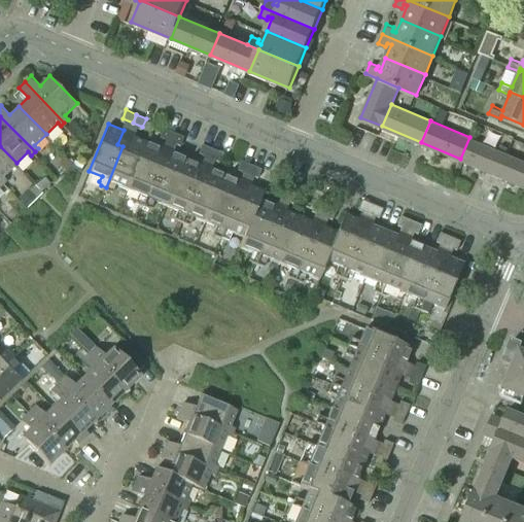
[(171,139),(175,130),(165,126),(161,135),(171,139)]
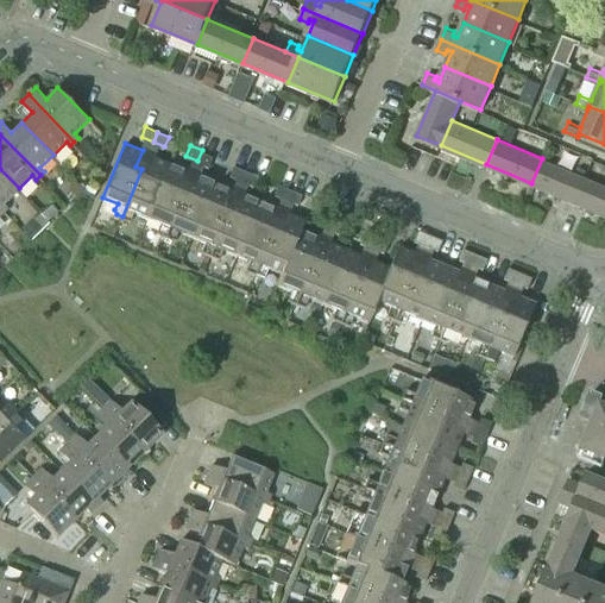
[(149,217),(171,162),(155,155),(156,151),(151,149),(149,154),(153,156),(147,173),(142,169),(123,217),(127,219),(132,218),(136,211),(149,217)]
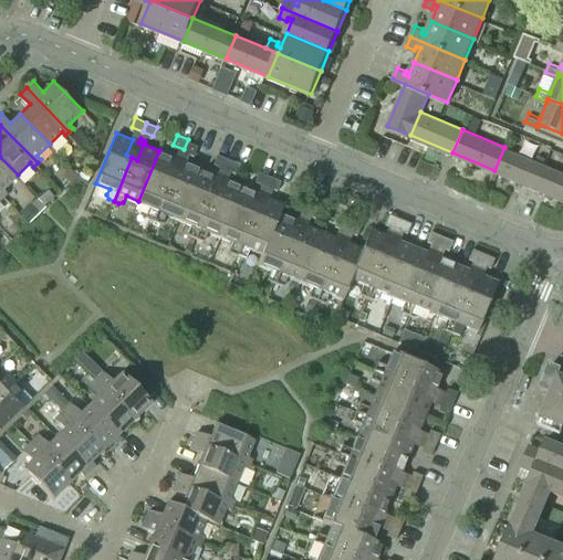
[(195,154),(199,144),(188,139),(184,149),(195,154)]
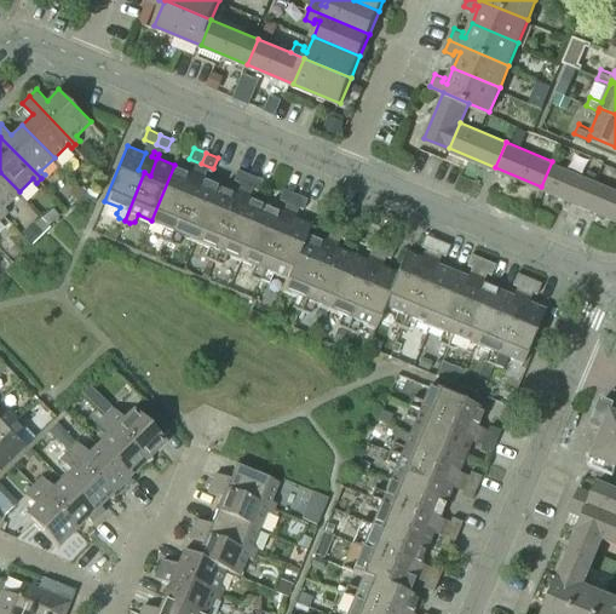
[(587,206),(597,181),(552,161),(541,187),(587,206)]
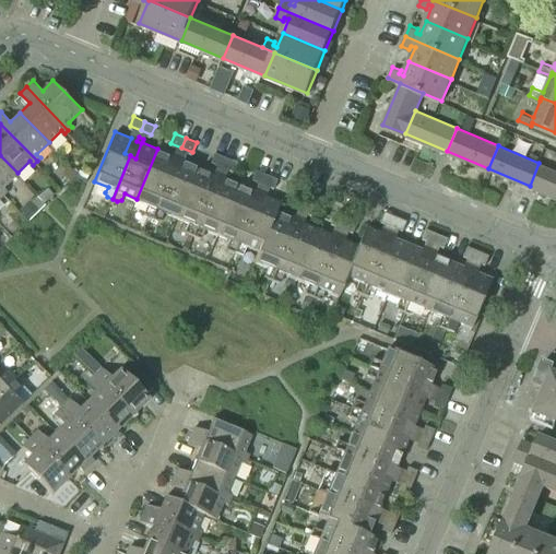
[(153,216),(172,173),(166,171),(173,155),(157,149),(137,199),(149,203),(146,210),(148,214),(153,216)]
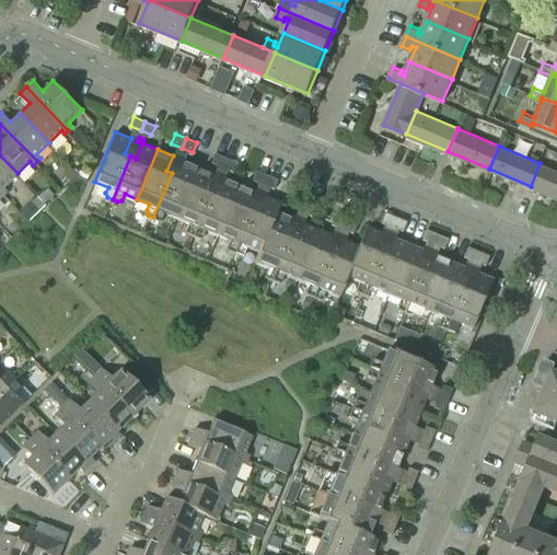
[(223,165),(228,155),(217,151),(212,161),(223,165)]
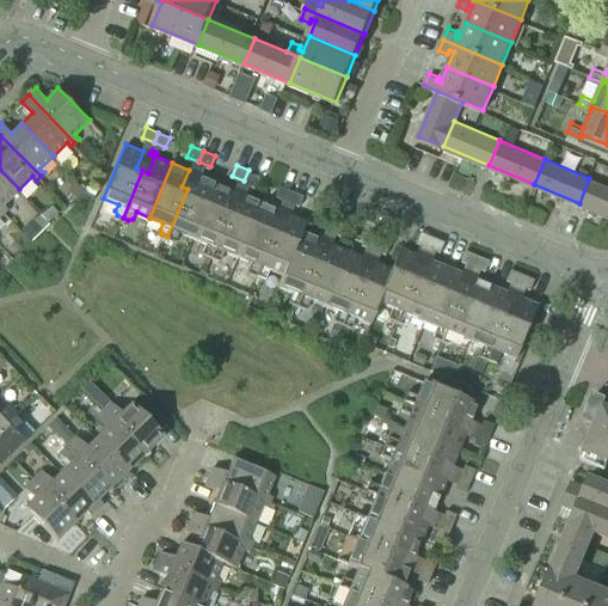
[(194,236),(216,182),(201,175),(202,171),(196,169),(194,173),(200,176),(194,191),(188,189),(167,237),(173,239),(178,237),(180,231),(194,236)]
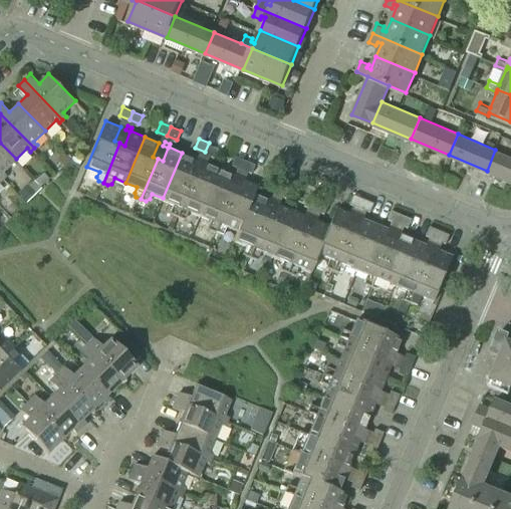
[(16,159),(0,143),(0,172),(4,177),(8,174),(4,170),(16,159)]
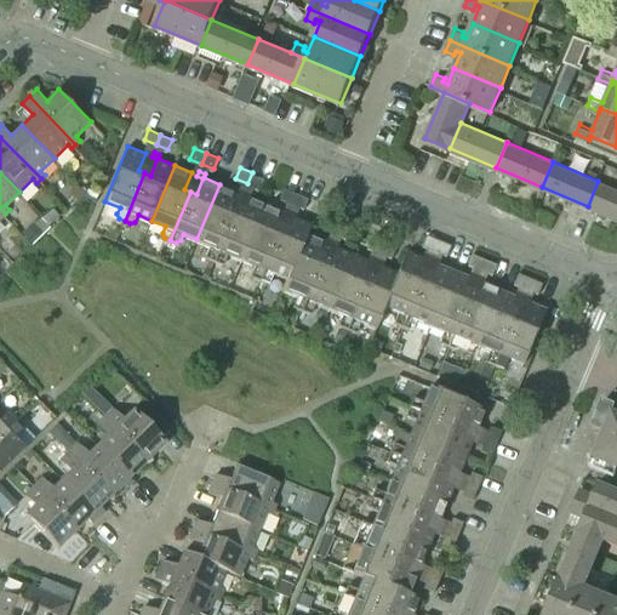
[(260,188),(264,177),(252,172),(247,183),(260,188)]
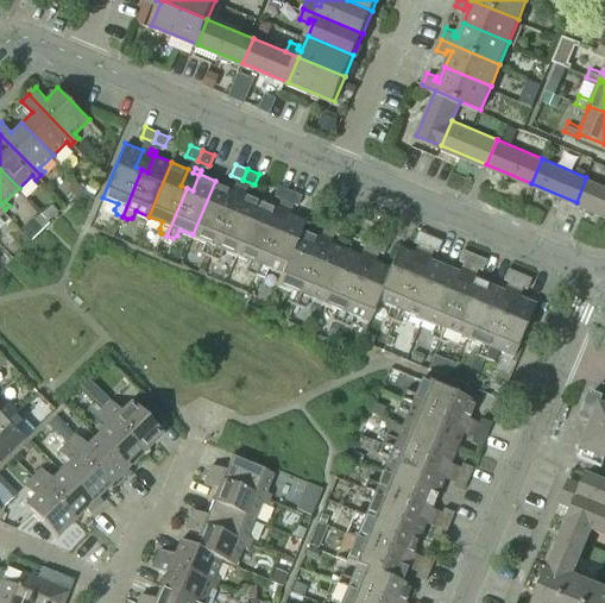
[(604,184),(586,177),(577,202),(604,213),(604,184)]
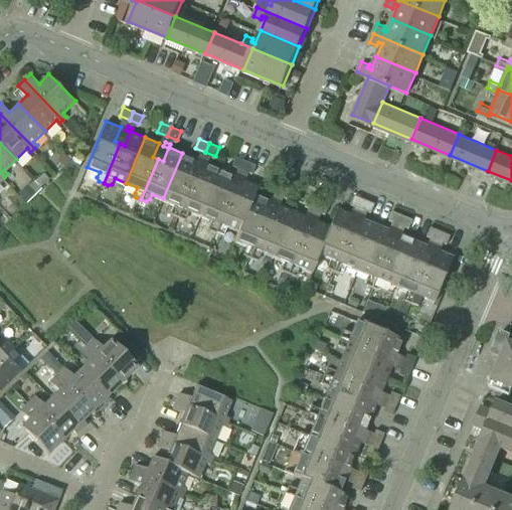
[(179,215),(195,175),(190,173),(196,158),(182,153),(163,198),(175,203),(173,209),(174,213),(179,215)]
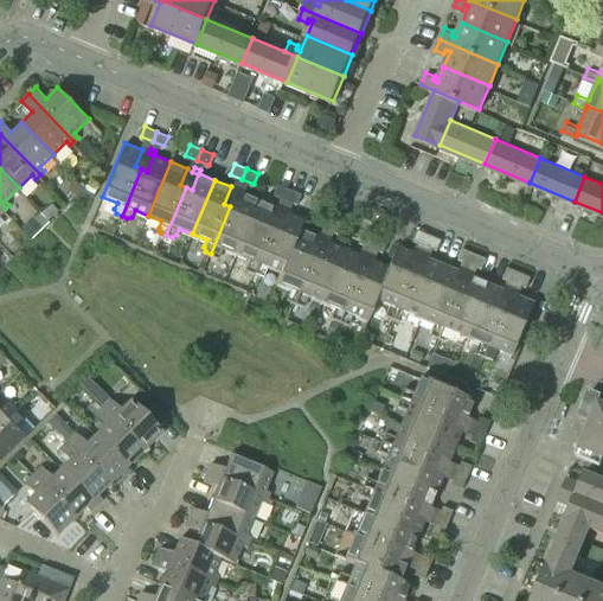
[(287,197),(290,187),(278,181),(275,192),(287,197)]
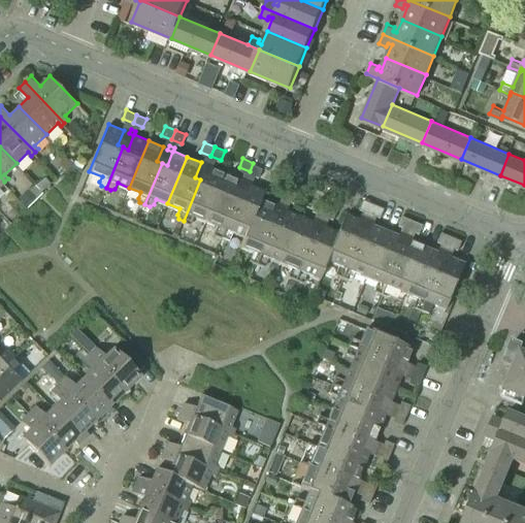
[(206,220),(226,172),(211,167),(212,164),(208,162),(206,166),(211,168),(205,182),(200,180),(184,221),(188,223),(192,221),(195,215),(206,220)]
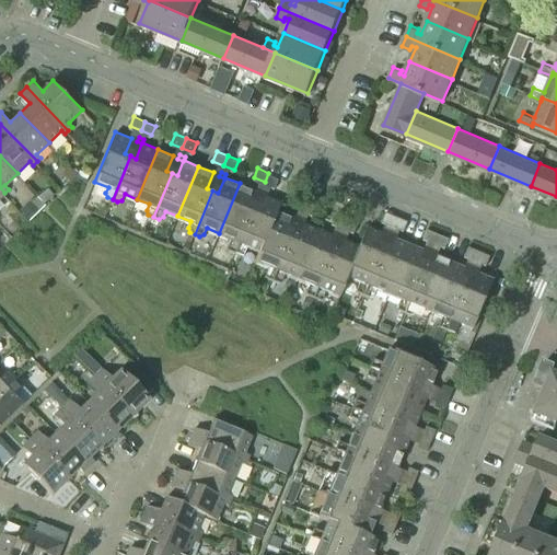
[(276,187),(279,177),(268,173),(265,182),(276,187)]
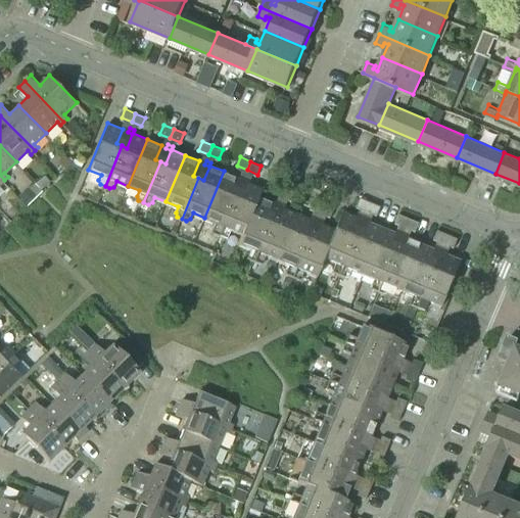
[(220,234),(237,194),(232,192),(238,177),(224,171),(204,218),(217,223),(214,228),(216,232),(220,234)]
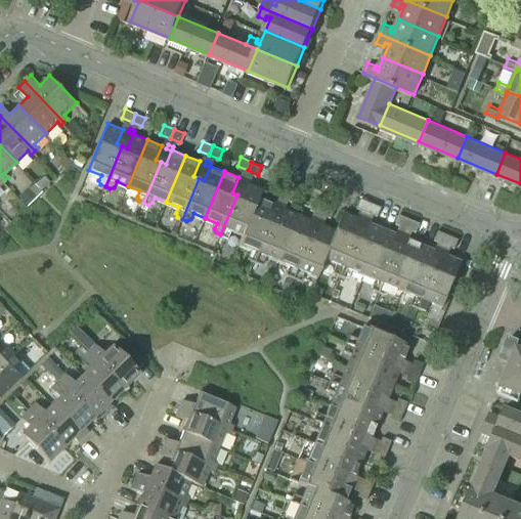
[(259,197),(260,197),(264,188),(249,181),(250,178),(246,176),(244,180),(248,182),(243,197),(237,195),(220,234),(225,236),(229,235),(231,229),(243,234),(240,243),(259,197)]
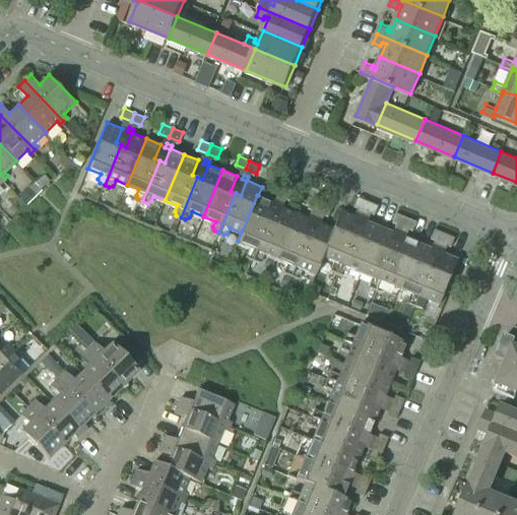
[(280,194),(284,185),(274,181),(270,190),(280,194)]
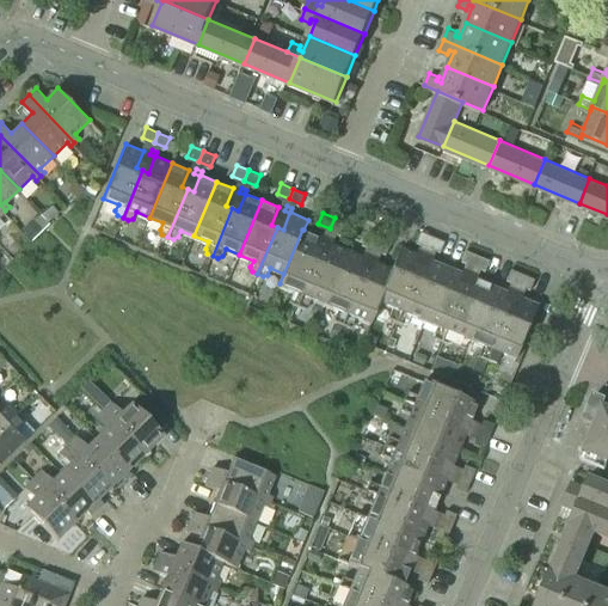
[(342,233),(347,222),(335,218),(330,228),(342,233)]
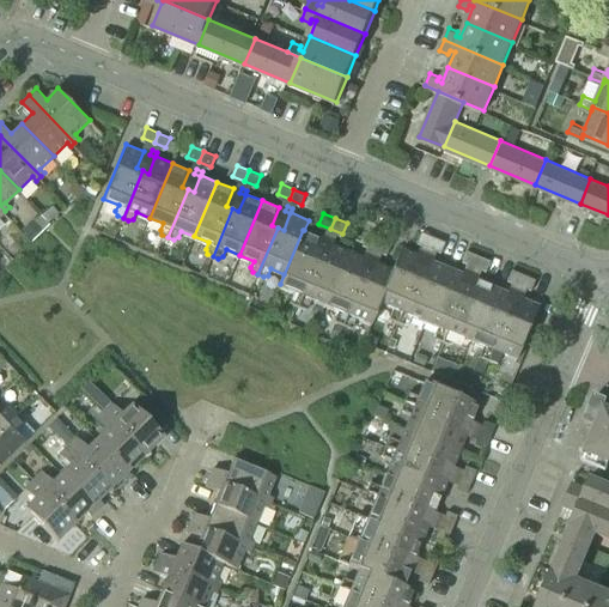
[(299,304),(318,256),(314,254),(320,237),(304,230),(303,230),(280,284),(294,290),(292,297),(293,302),(299,304)]
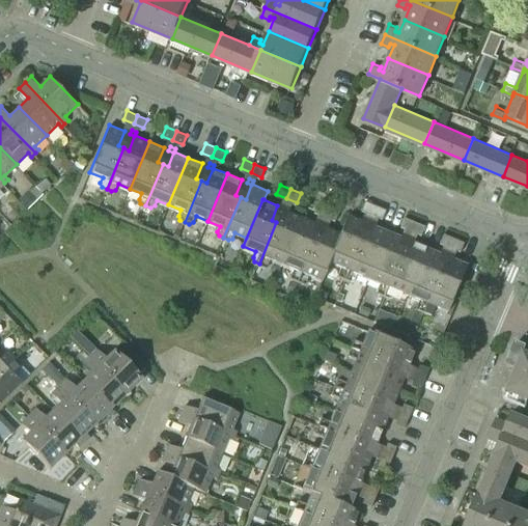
[(373,213),(377,203),(366,199),(362,209),(373,213)]
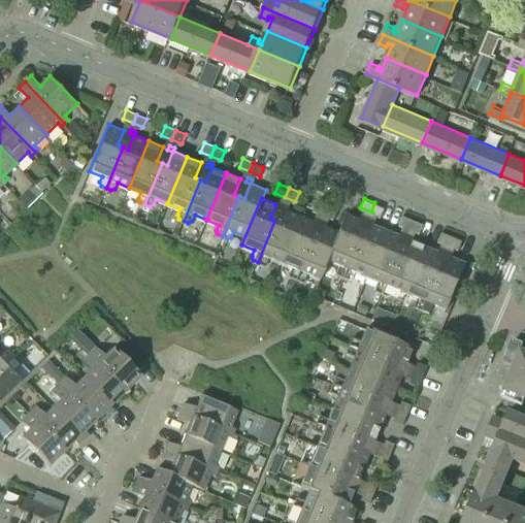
[(324,214),(327,204),(318,200),(314,209),(324,214)]
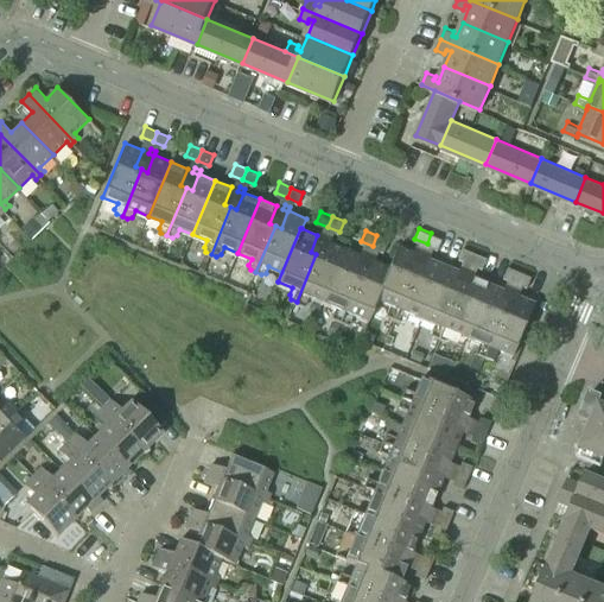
[(438,248),(443,238),(431,233),(427,244),(438,248)]
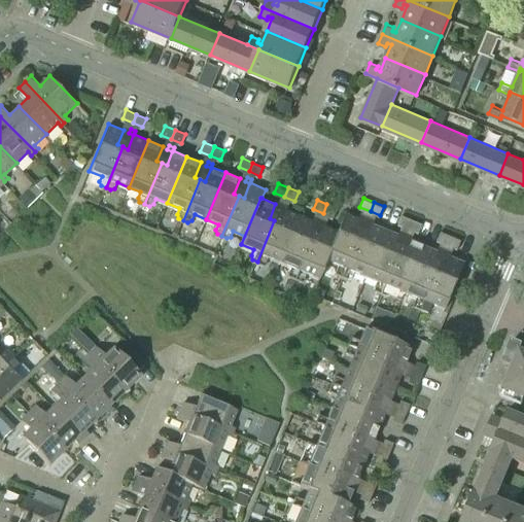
[(281,261),(300,214),(285,208),(287,205),(282,203),(281,207),(285,209),(279,222),(274,220),(257,262),(263,264),(266,262),(269,256),(281,261)]
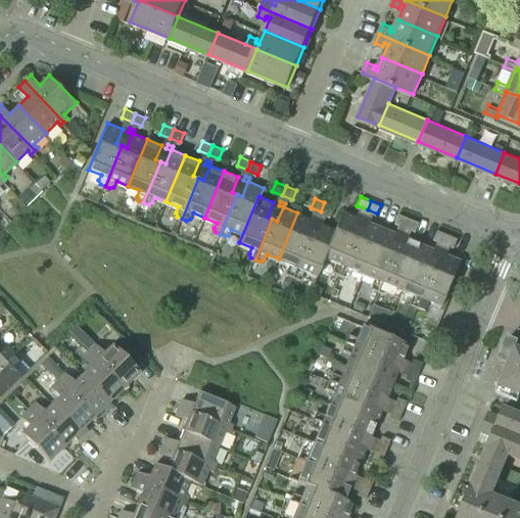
[(331,216),(334,206),(324,202),(321,212),(331,216)]
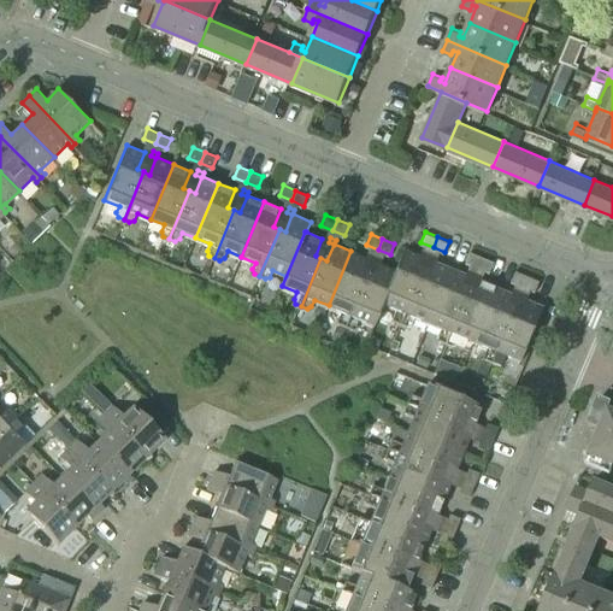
[(401,323),(422,275),(416,272),(423,256),(405,248),(395,269),(396,270),(383,303),(396,309),(394,316),(396,321),(401,323)]
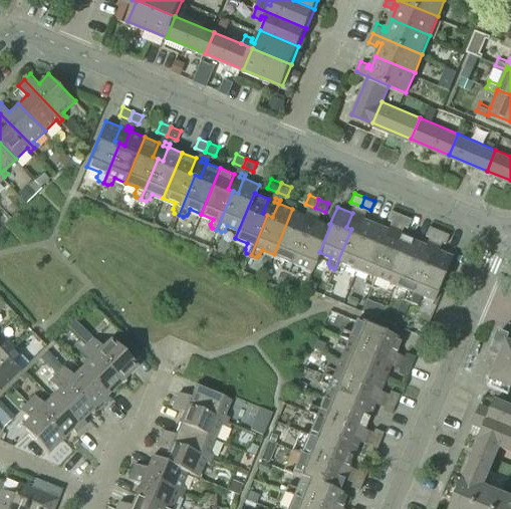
[(288,270),(305,231),(300,229),(306,215),(292,209),(274,254),(285,259),(282,265),(284,269),(288,270)]
